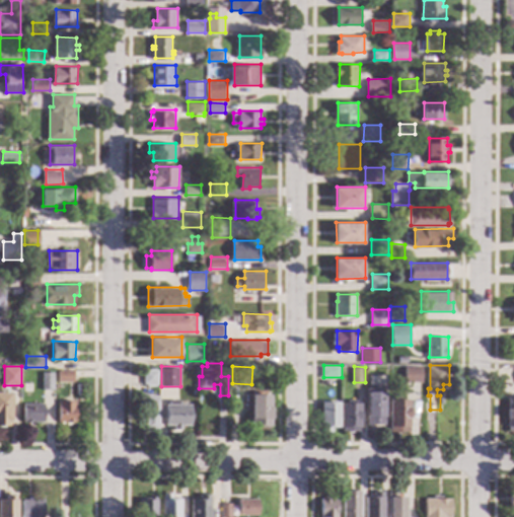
[(425,381),(407,381),(407,366),(425,366),(425,381)]
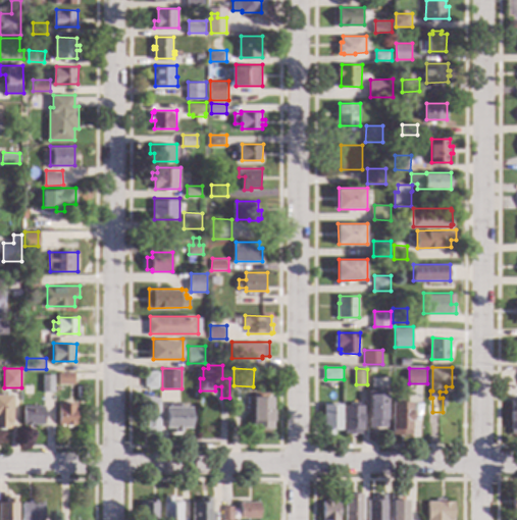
[(158,371),(160,371),(160,385),(159,385),(159,387),(149,387),(149,385),(146,385),(146,372),(152,372),(152,369),(158,369),(158,371)]
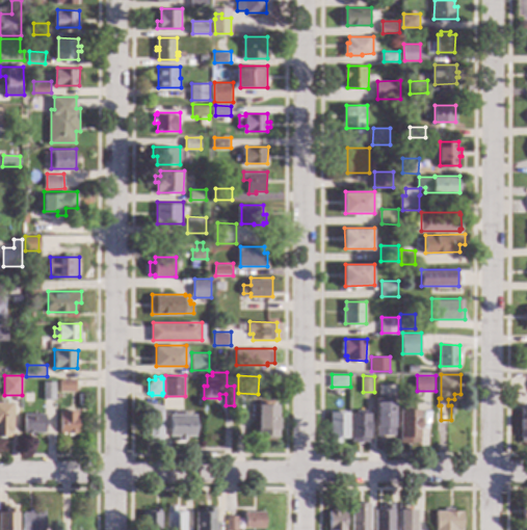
[(77,390),(61,390),(61,378),(77,378),(77,390)]
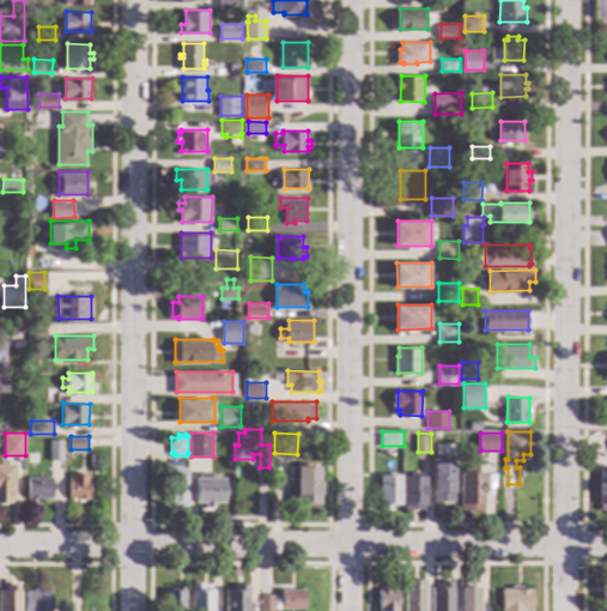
[(65,459),(52,459),(52,439),(65,439),(65,459)]
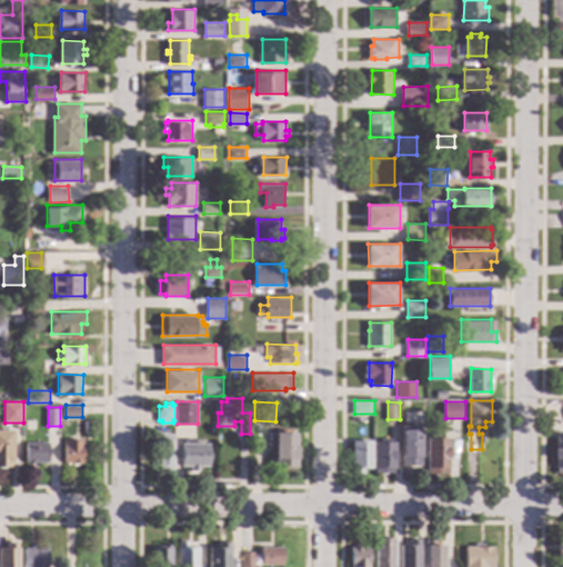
[(423,465),(404,465),(404,424),(423,424),(423,465)]
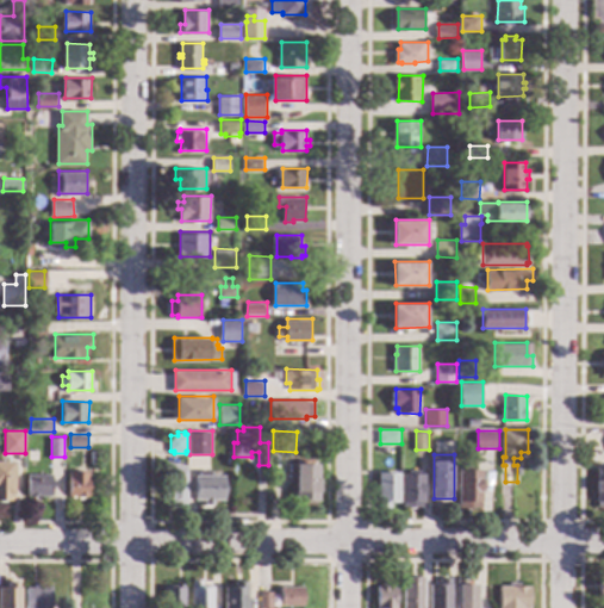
[(14,500),(0,500),(0,460),(14,460),(14,500)]
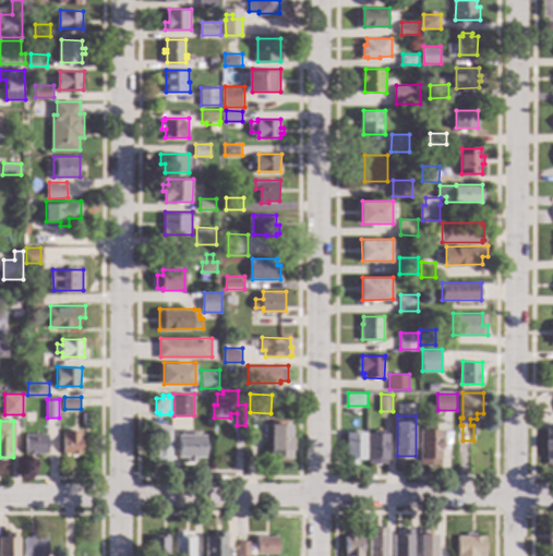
[(171,431),(172,431),(172,457),(171,457),(171,461),(166,461),(166,463),(159,463),(159,461),(156,461),(157,456),(155,456),(156,422),(171,422),(171,431)]
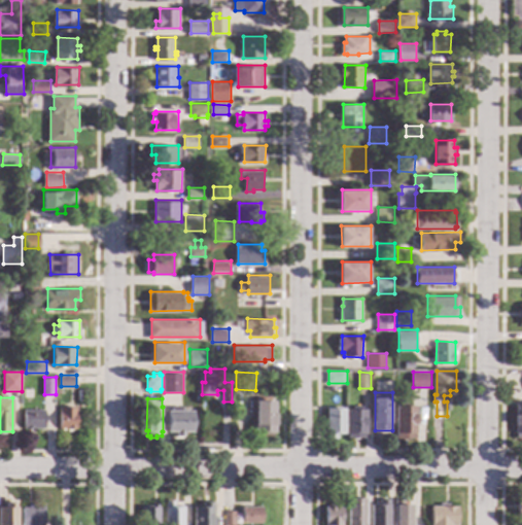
[(276,433),(256,433),(256,399),(276,399),(276,433)]
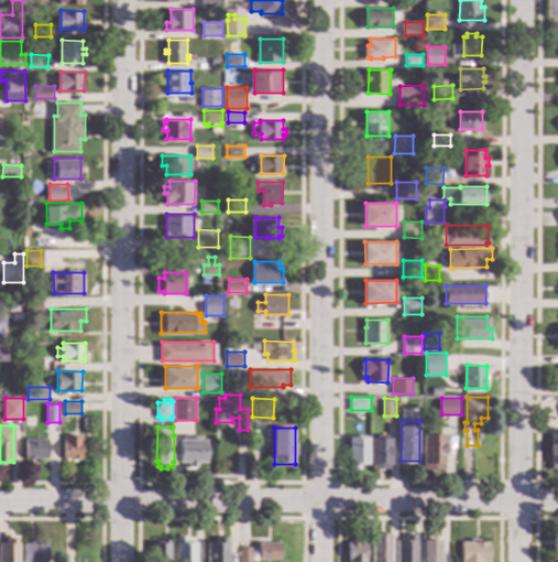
[(438,433),(447,433),(447,468),(425,468),(425,433),(433,433),(433,430),(438,430),(438,433)]
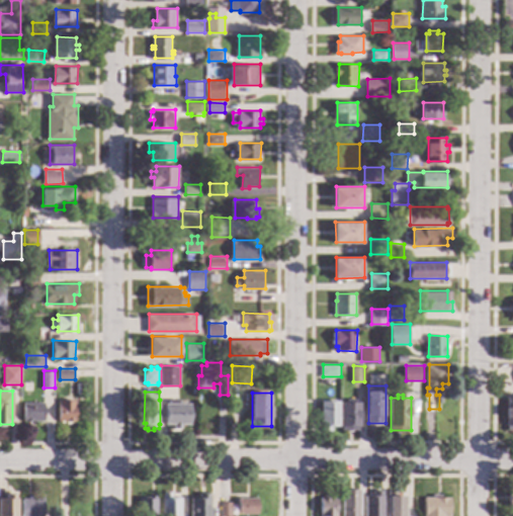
[(180,402),(191,402),(191,424),(182,424),(182,427),(174,427),(175,423),(166,423),(166,403),(170,403),(170,398),(180,398),(180,402)]
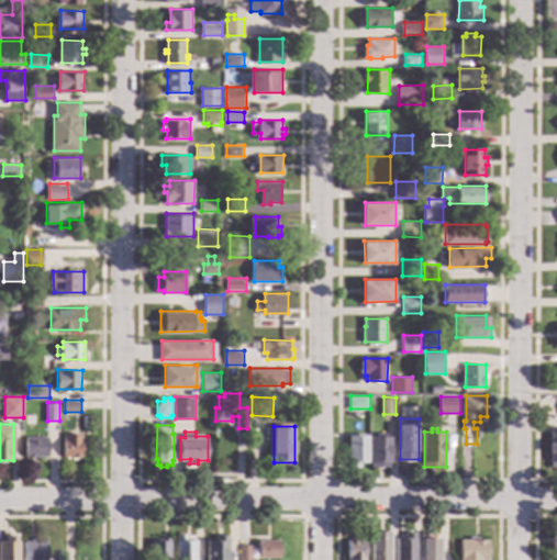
[(389,436),(392,436),(392,466),(372,466),(372,435),(379,435),(379,432),(389,432),(389,436)]
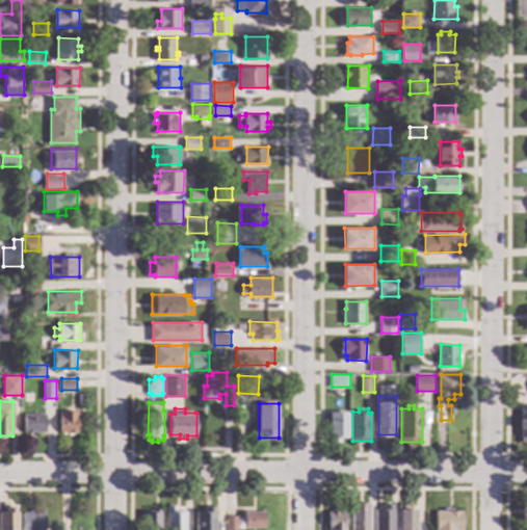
[(79,431),(61,431),(61,409),(79,409),(79,431)]
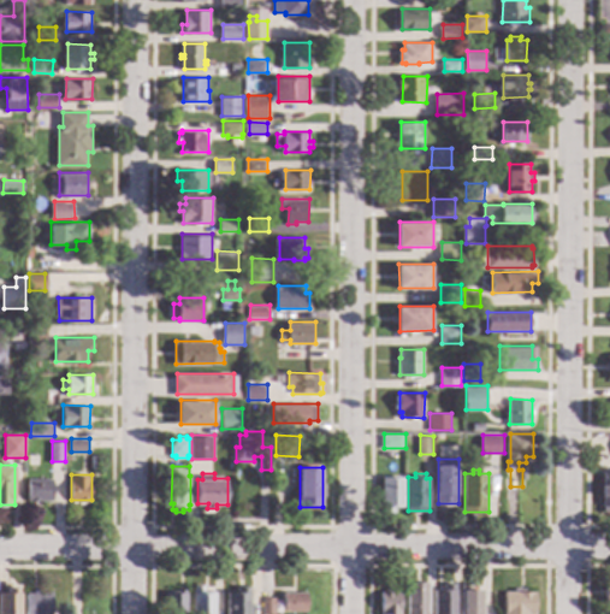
[(406,506),(396,506),(396,512),(384,512),(384,477),(406,477),(406,506)]
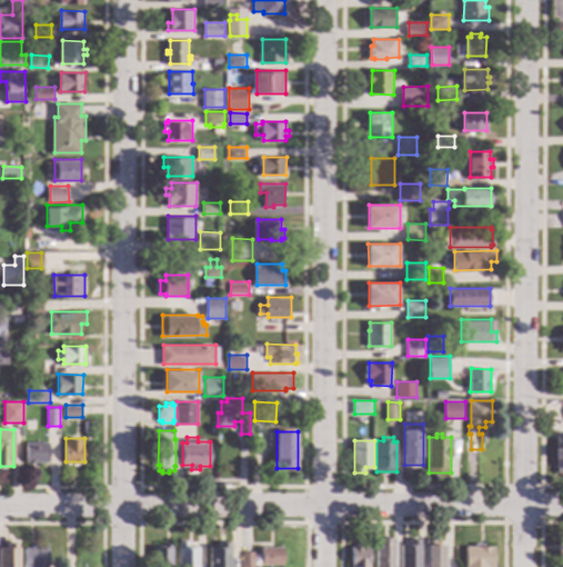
[(49,461),(27,461),(27,441),(50,441),(49,461)]
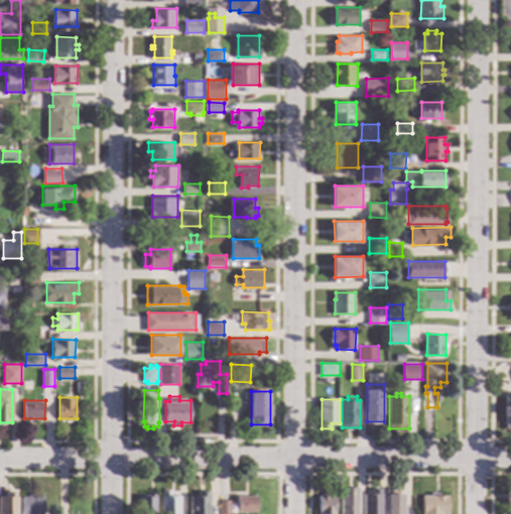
[(360,513),(343,513),(343,487),(360,488),(360,513)]
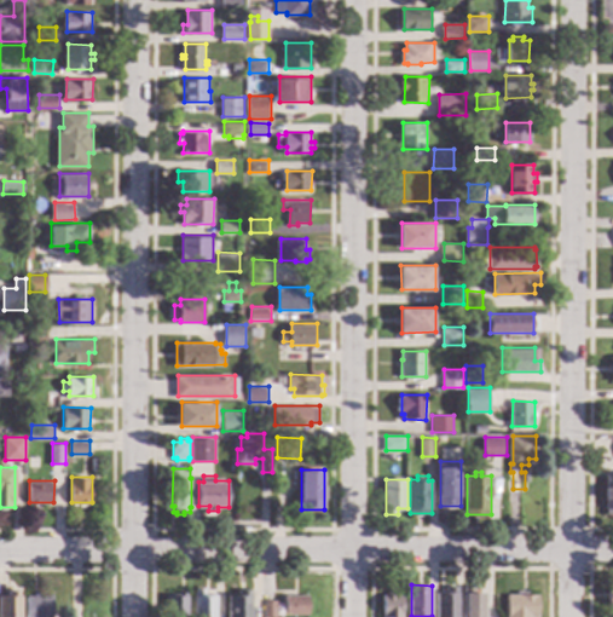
[(460,616),(438,616),(438,592),(447,592),(447,586),(460,586),(460,616)]
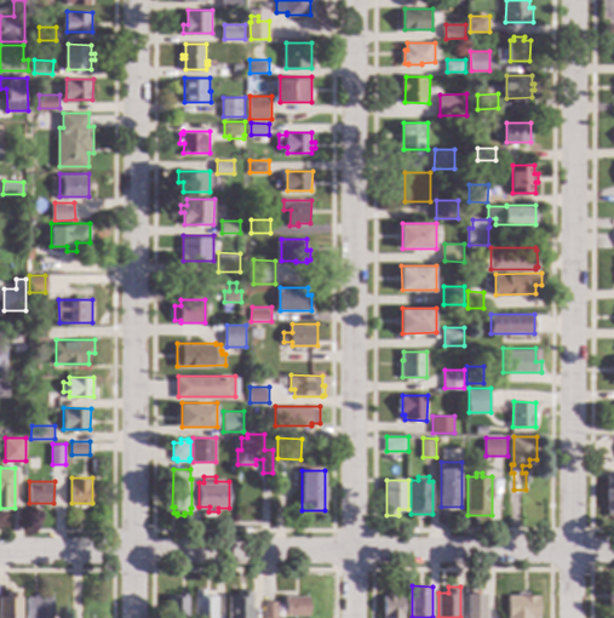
[(477,593),(487,593),(487,617),(465,617),(465,587),(477,587),(477,593)]
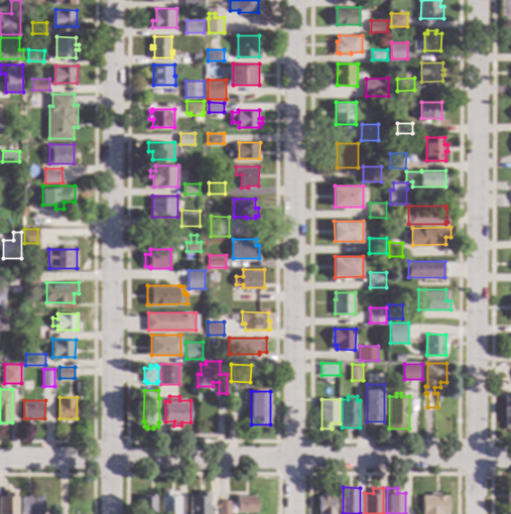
[(172,495),(181,495),(181,513),(163,513),(163,489),(172,489),(172,495)]
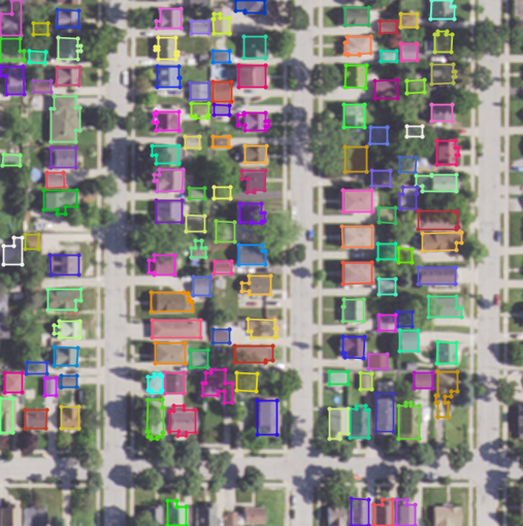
[(18,507),(20,507),(20,525),(0,525),(0,506),(8,506),(8,502),(18,502),(18,507)]
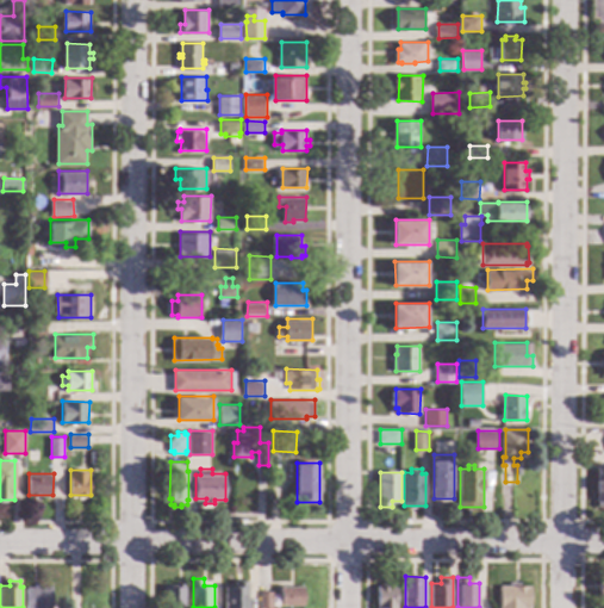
[(248,607),(225,607),(225,585),(236,585),(236,581),(248,581),(248,607)]
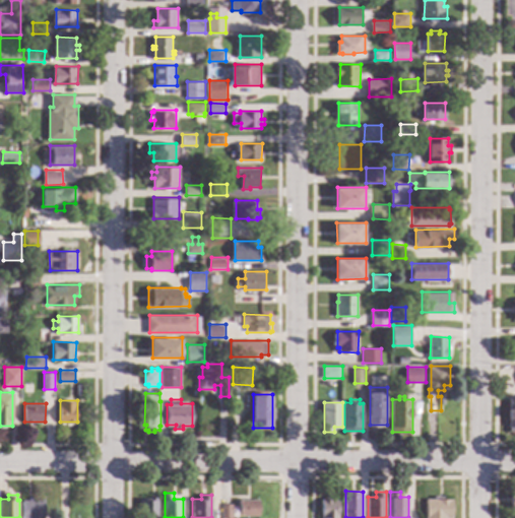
[(445,498),(455,499),(454,517),(428,517),(429,498),(436,499),(436,495),(445,496),(445,498)]
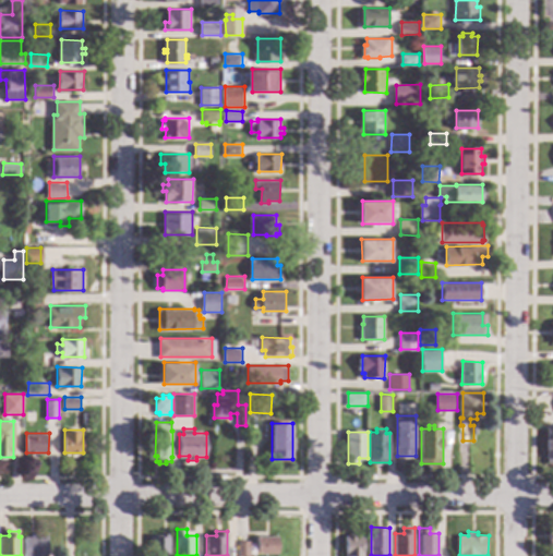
[(48,555),(25,555),(26,536),(31,536),(31,533),(48,533),(48,555)]
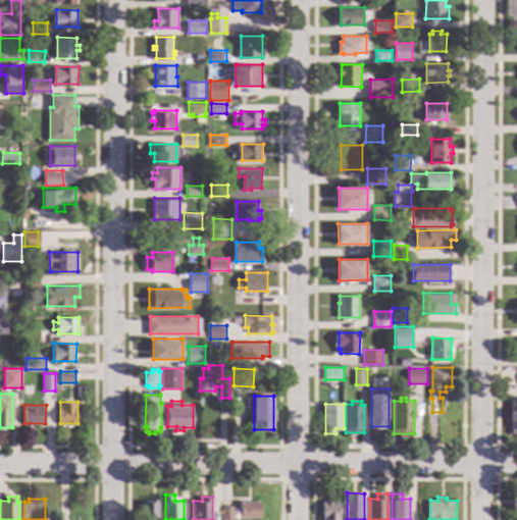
[(159,519),(142,519),(143,501),(159,501),(159,519)]
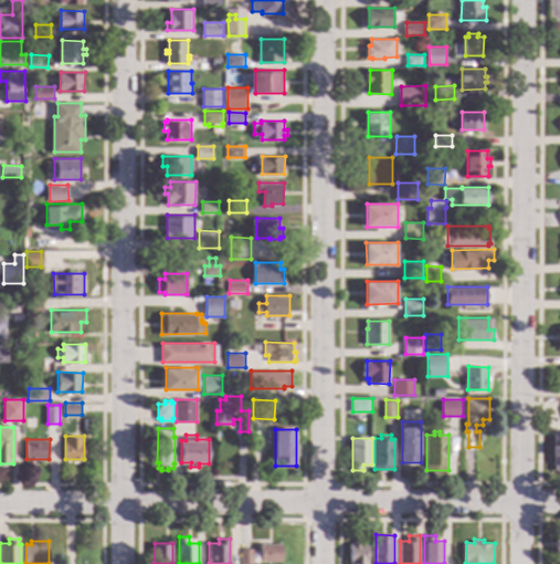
[(282,561),(261,561),(261,543),(282,543),(282,561)]
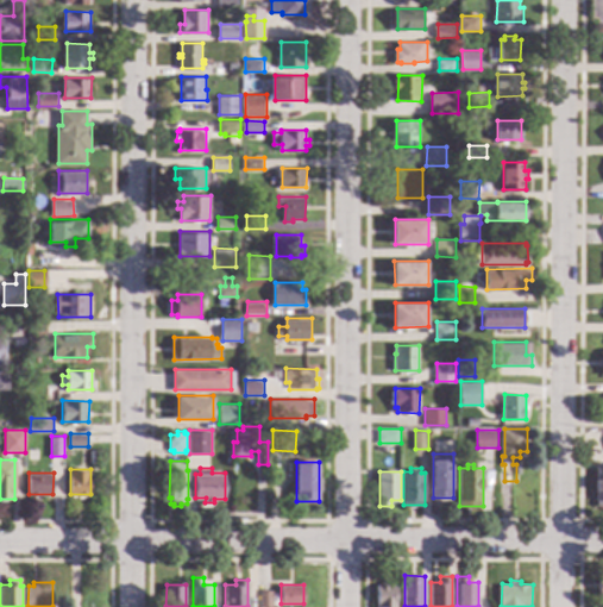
[(397,606),(378,606),(378,584),(399,584),(397,606)]
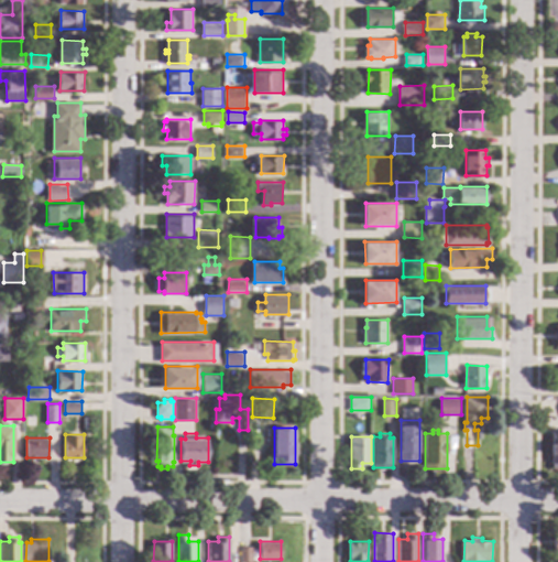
[(253,561),(241,561),(241,546),(253,546),(253,561)]
